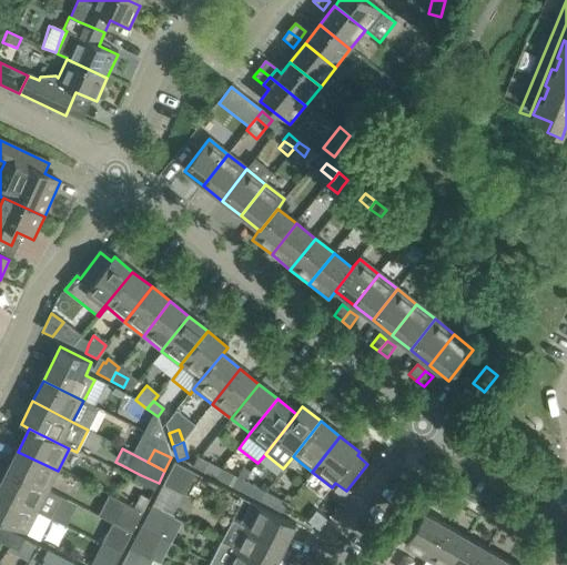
[(47,492),(58,471),(18,452),(8,472),(47,492)]
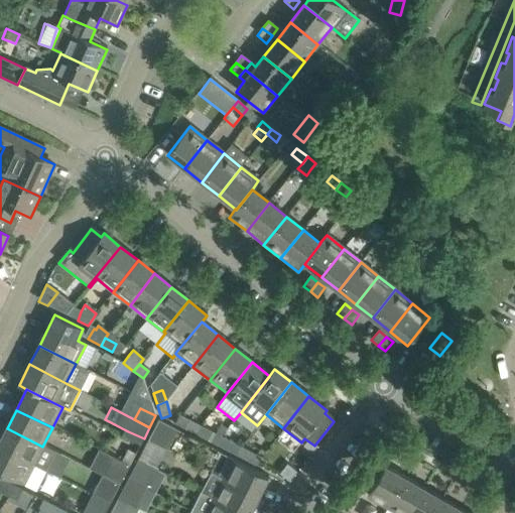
[(147,441),(166,452),(172,438),(177,432),(157,421),(153,430),(147,441)]
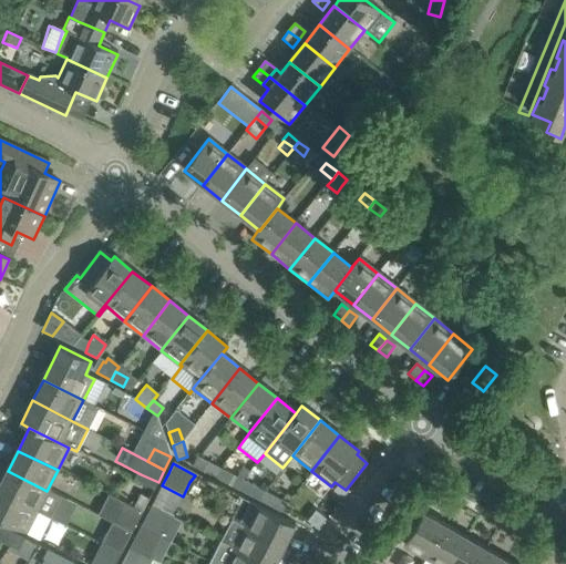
[(207,463),(203,472),(214,479),(219,469),(207,463)]
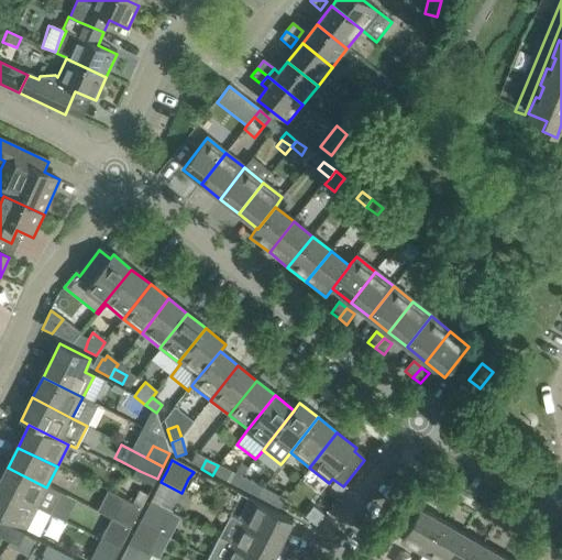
[(218,465),(212,475),(226,482),(230,472),(218,465)]
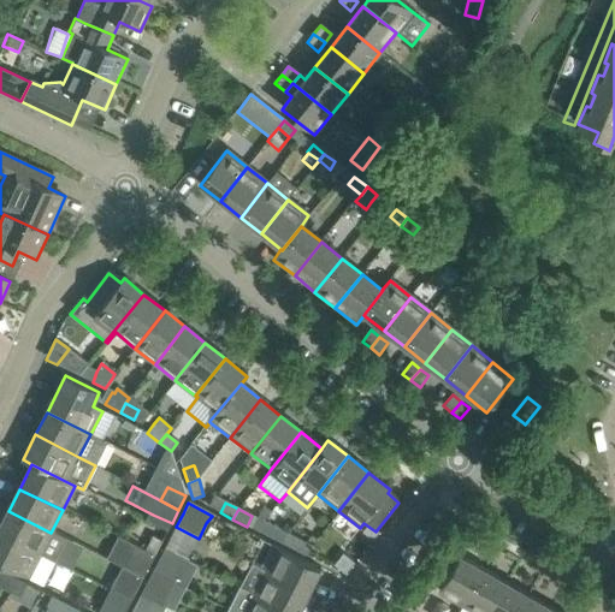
[(9,511),(0,526),(0,535),(55,564),(55,563),(54,563),(65,540),(51,533),(9,511)]
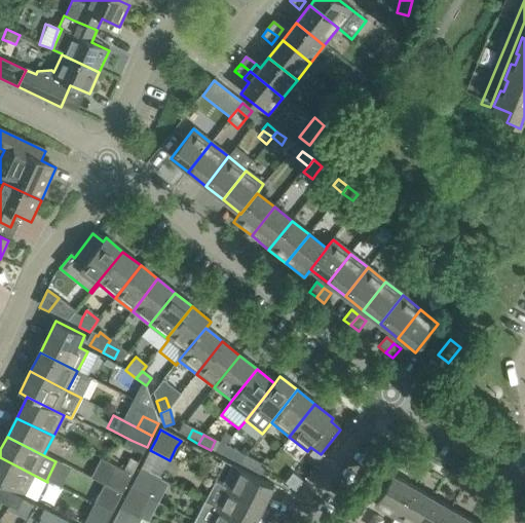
[(159,479),(170,460),(150,450),(141,470),(159,479)]
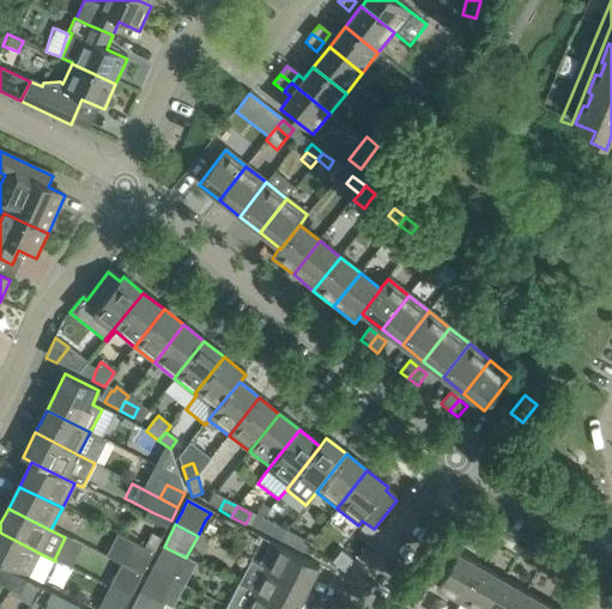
[(272,524),(267,535),(280,542),(285,531),(272,524)]
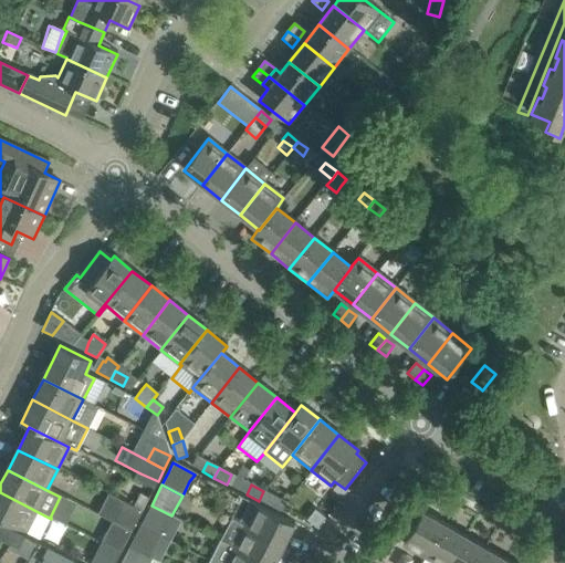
[(263,491),(259,501),(281,512),(288,504),(263,491)]
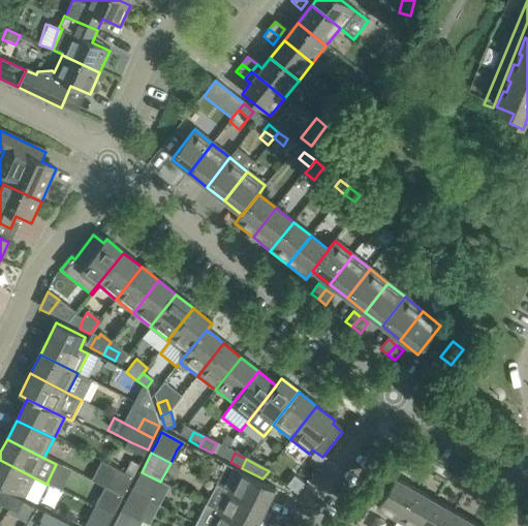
[(0,486),(24,498),(37,505),(48,485),(0,460),(0,486)]
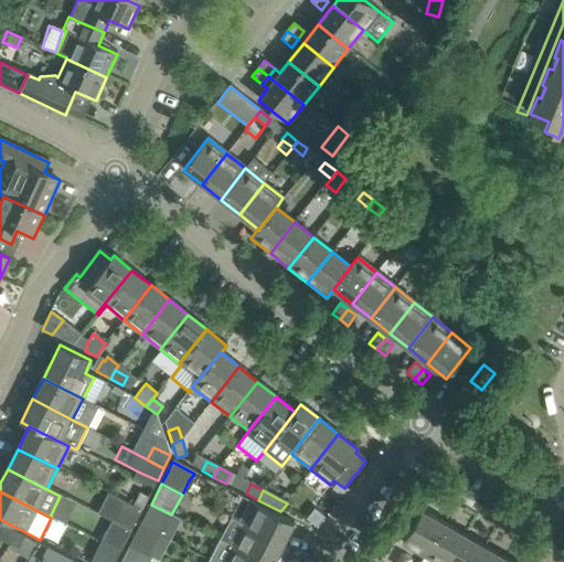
[(141,510),(147,498),(139,492),(132,506),(141,510)]
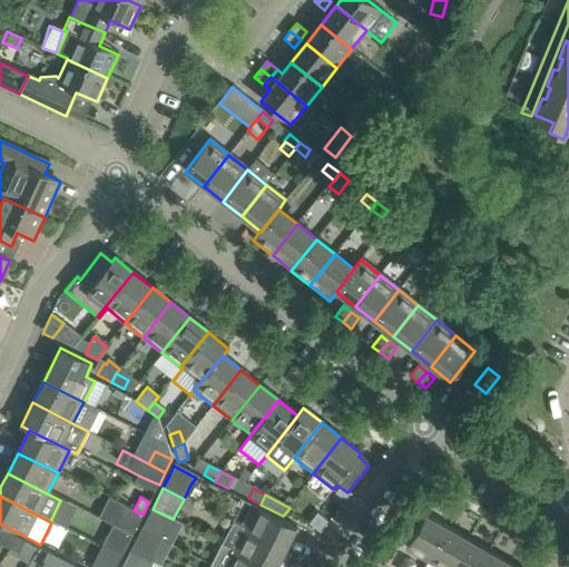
[(287,512),(297,521),(307,509),(297,500),(287,512)]
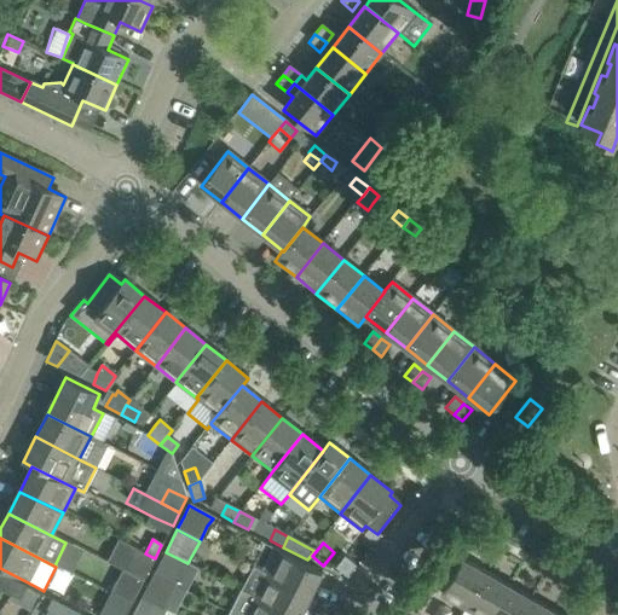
[(131,562),(126,572),(144,581),(155,558),(145,553),(138,549),(131,562)]
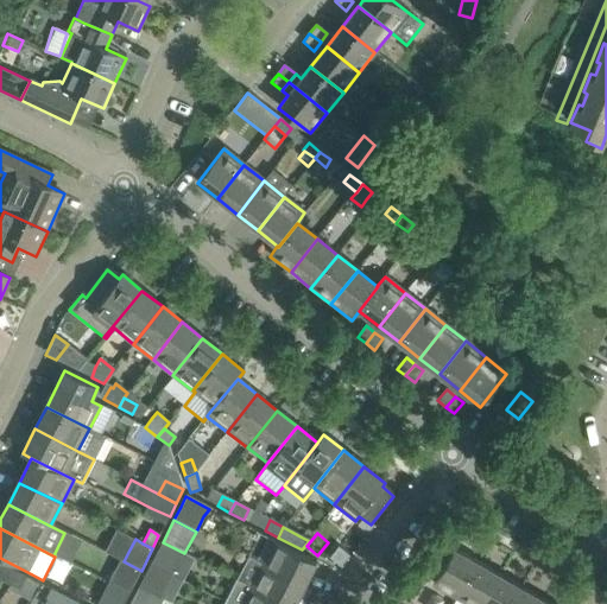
[(304,586),(316,563),(273,541),(261,565),(304,586)]
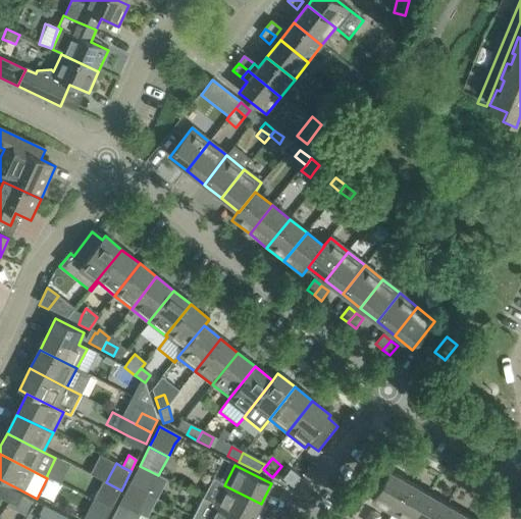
[(148,496),(158,475),(140,466),(129,485),(148,496)]
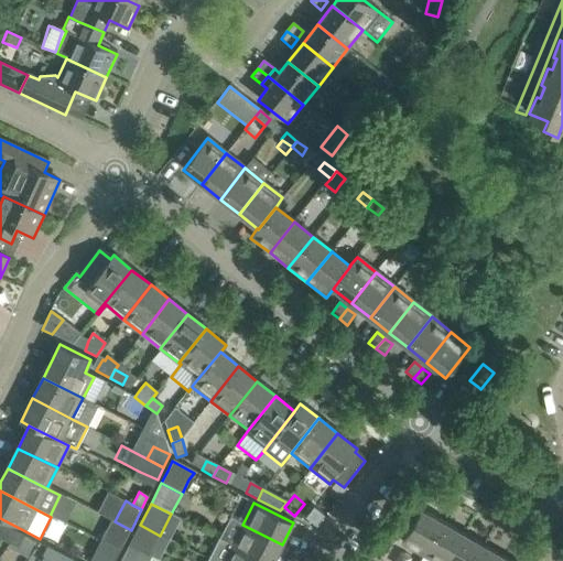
[(422,557),(442,522),(421,510),(401,545),(422,557)]
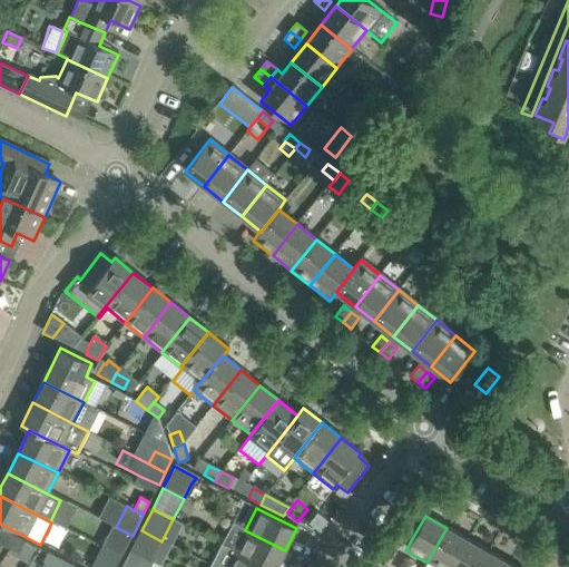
[(114,526),(102,548),(111,554),(121,558),(133,536),(116,527),(114,526)]
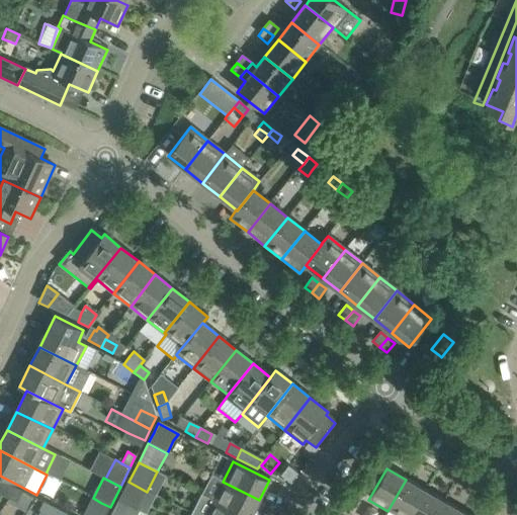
[(411,514),(425,491),(406,480),(388,511),(394,514),(411,514)]
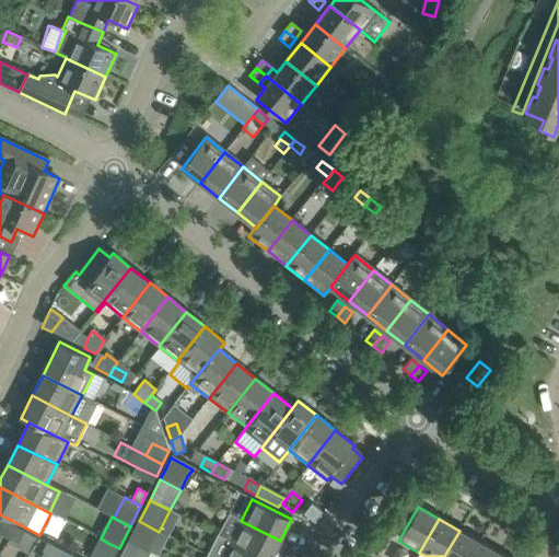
[(11,526),(0,521),(0,536),(4,538),(11,526)]
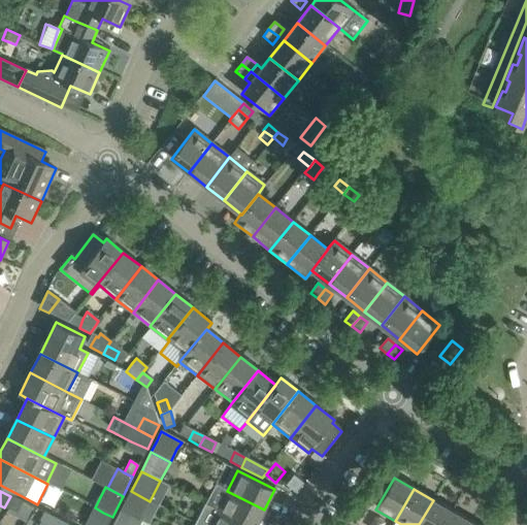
[(131,491),(121,511),(139,521),(150,501),(131,491)]
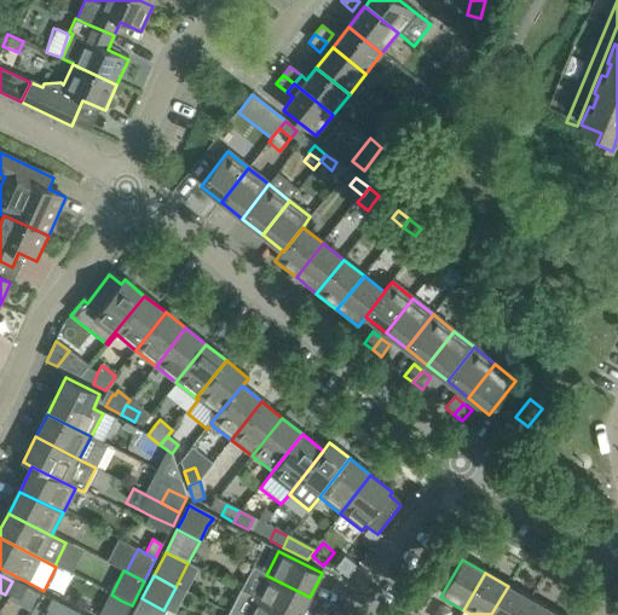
[(266,575),(254,598),(287,614),(300,614),(310,597),(266,575)]
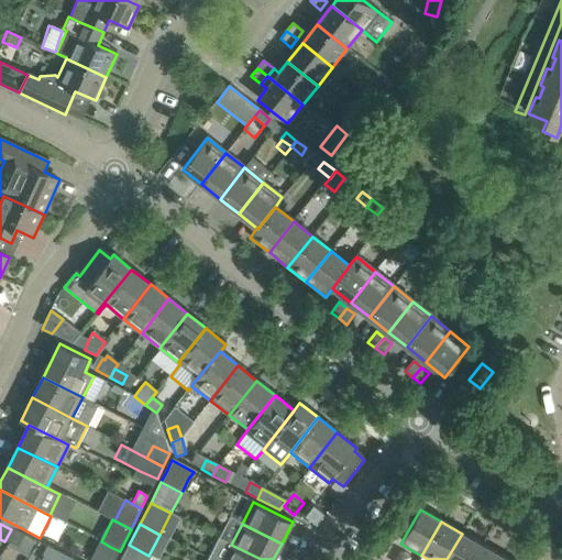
[(11,529),(4,541),(18,548),(23,536),(11,529)]
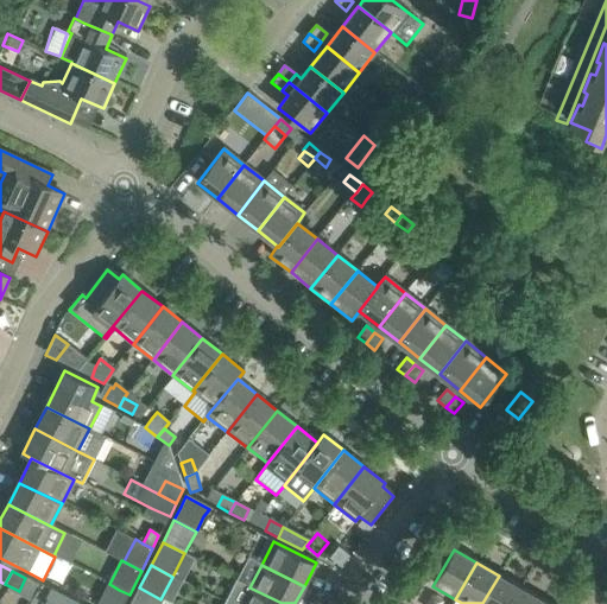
[(512,603),(522,589),(499,576),(482,603),(512,603)]
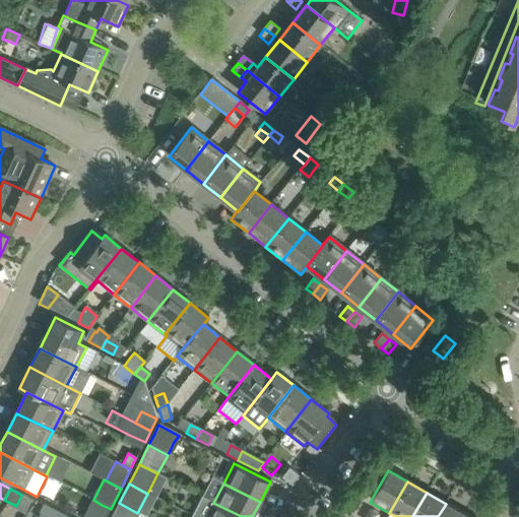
[(138,516),(140,514),(119,503),(112,516),(138,516)]
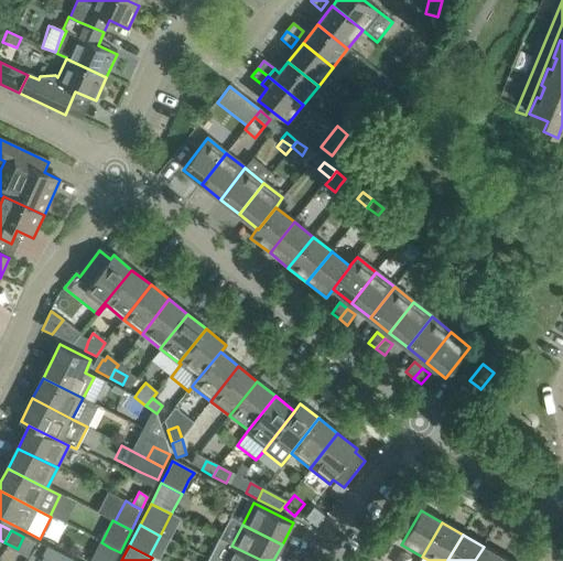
[(261,560),(231,546),(224,560),(261,560)]
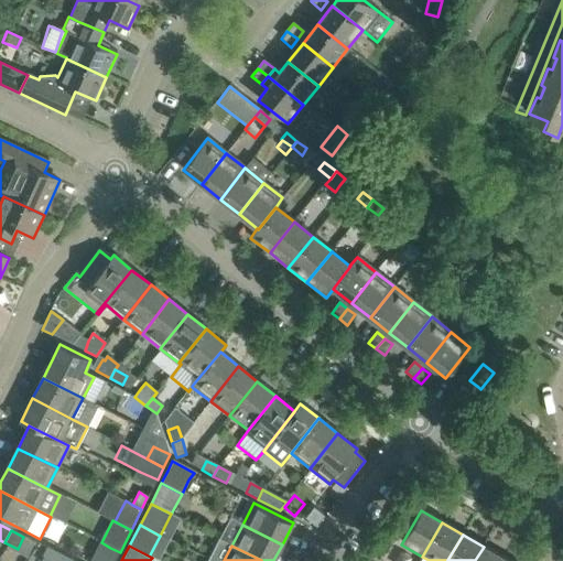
[(502,560),(505,558),(484,547),(475,560),(502,560)]
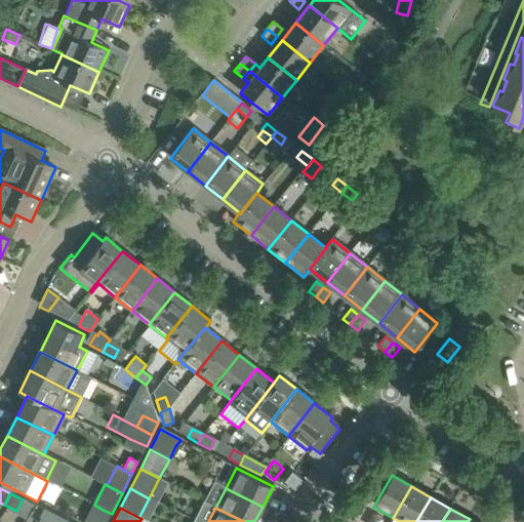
[(53,521),(55,516),(44,510),(40,518),(42,519),(40,521),(53,521)]
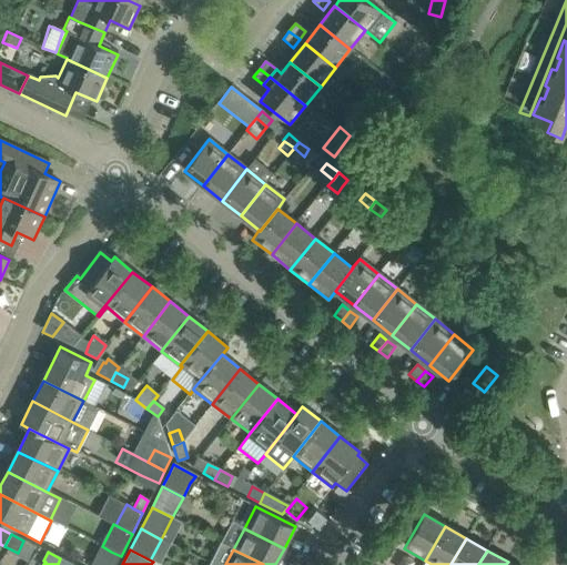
[(121,556),(111,552),(104,564),(117,564),(121,556)]
